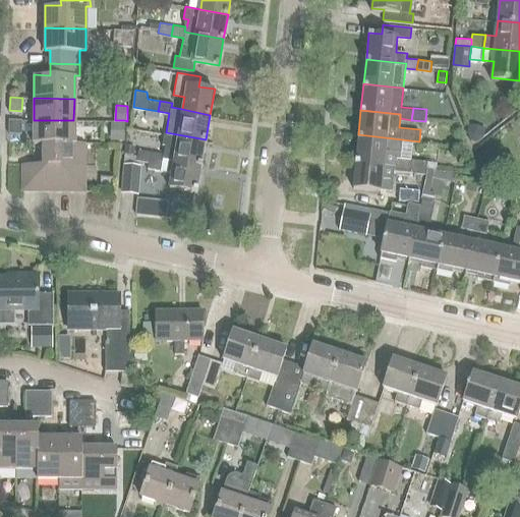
[(21,133),(21,119),(9,119),(9,132),(21,133)]
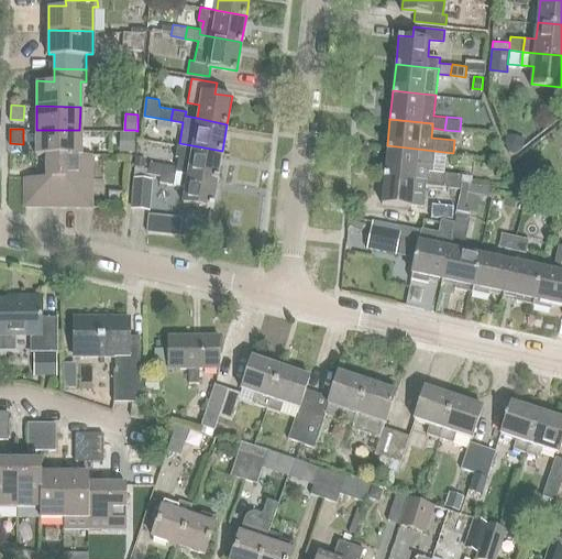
[(36,153),(45,153),(79,153),(79,130),(36,130),(36,153)]
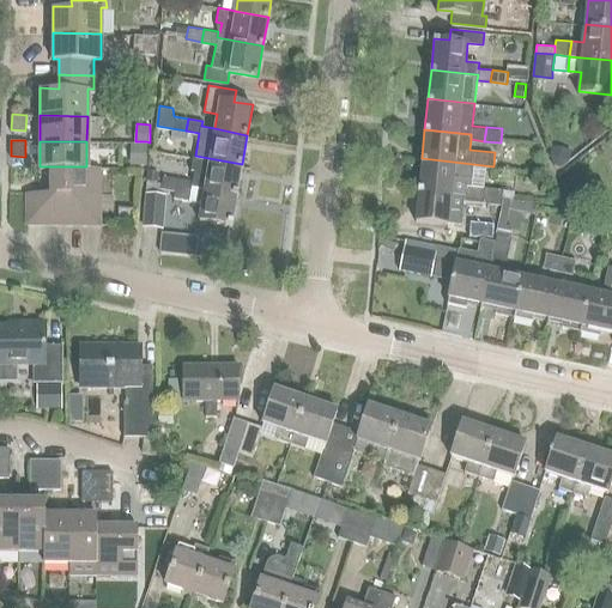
[(131,141),(129,160),(141,160),(146,160),(146,141),(135,141),(131,141)]
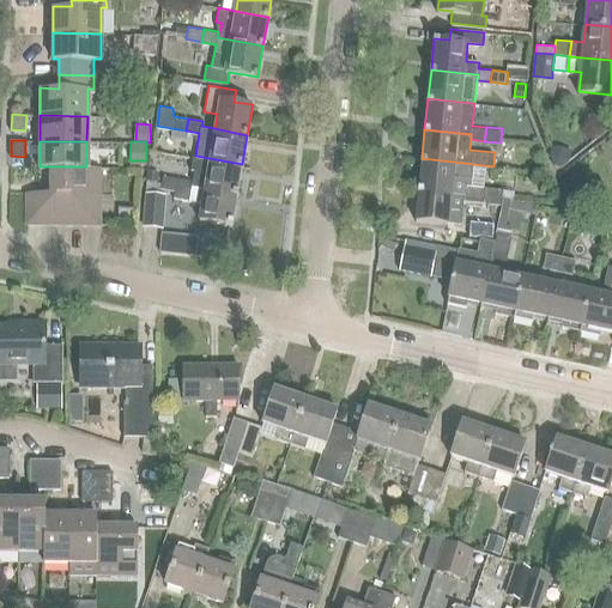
[(194,169),(192,178),(191,187),(237,195),(242,164),(195,156),(193,154),(191,168),(194,169)]
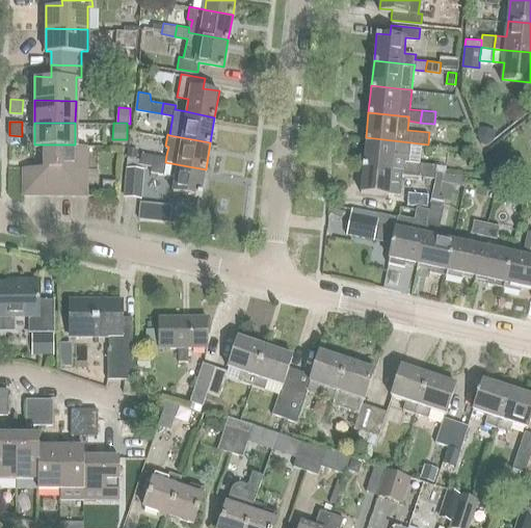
[(408,160),(410,142),(366,137),(363,163),(402,168),(401,174),(415,175),(417,161),(408,160)]
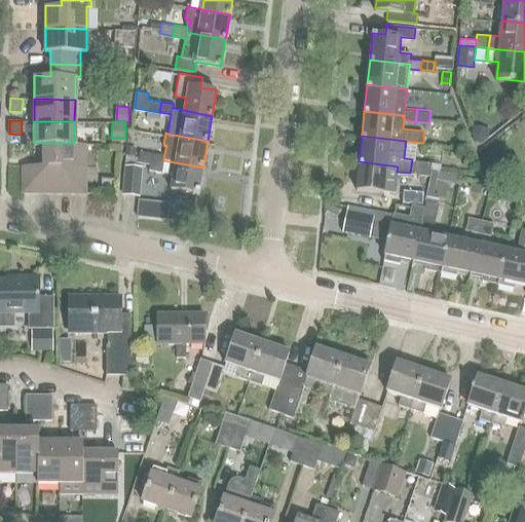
[(74,143),(42,143),(42,164),(48,164),(60,164),(71,164),(84,164),(84,143),(74,143)]
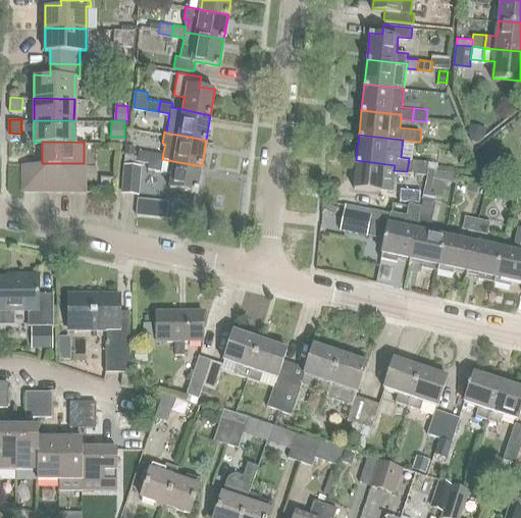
[(127,144),(125,152),(134,153),(136,145),(127,144)]
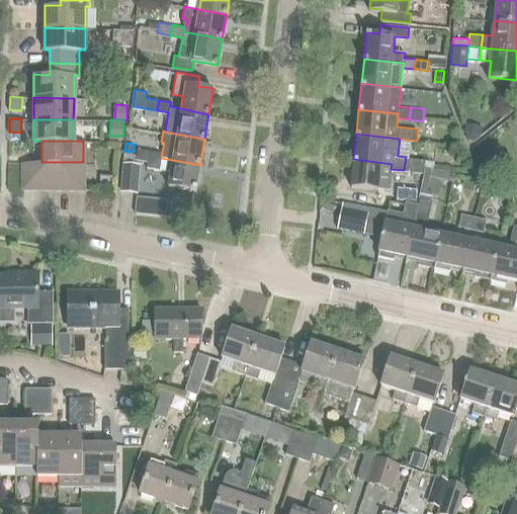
[(148,161),(149,156),(150,149),(138,147),(136,159),(147,161),(148,161)]
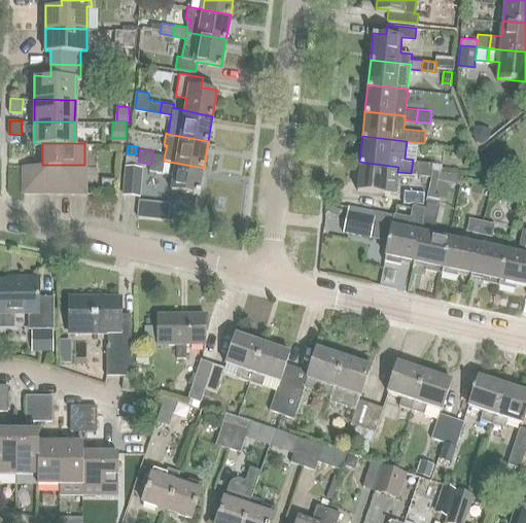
[(495,150),(483,155),(487,166),(496,163),(498,158),(495,150)]
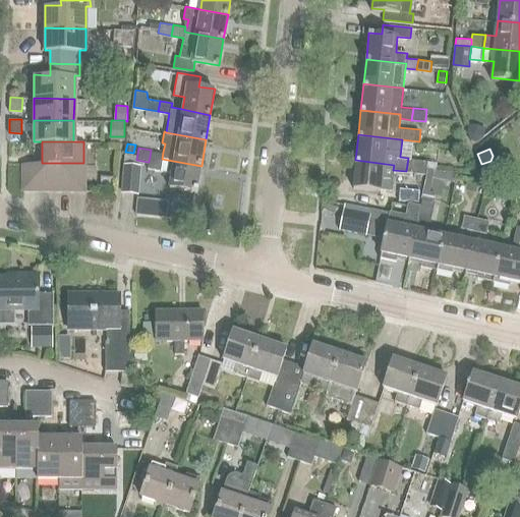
[(201,166),(162,159),(163,152),(151,150),(150,157),(149,162),(148,162),(147,167),(171,171),(169,186),(196,191),(201,166)]
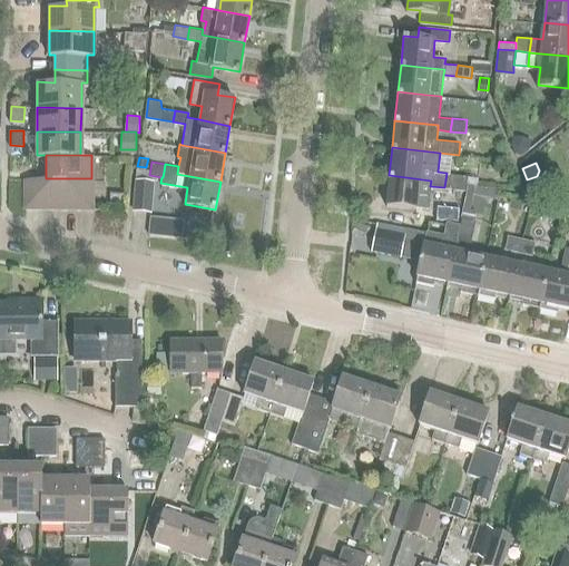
[(447,173),(444,187),(466,189),(467,175),(447,173)]
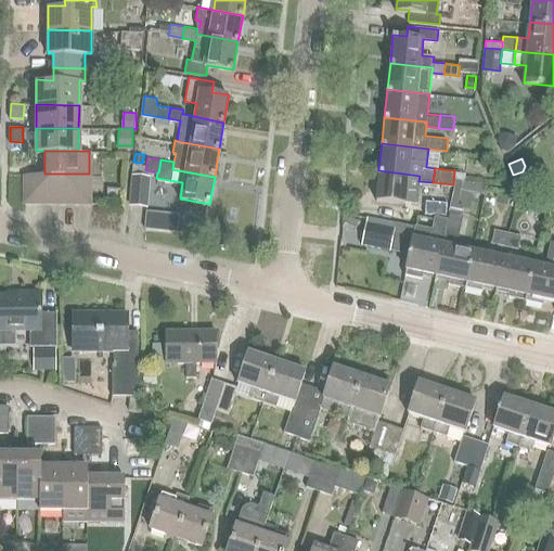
[(404,201),(416,202),(419,181),(420,176),(378,170),(375,199),(404,202),(404,201)]
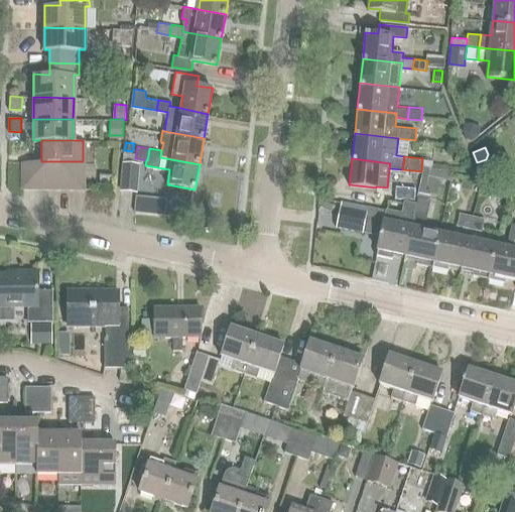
[(21,186),(35,187),(35,161),(22,160),(21,186)]
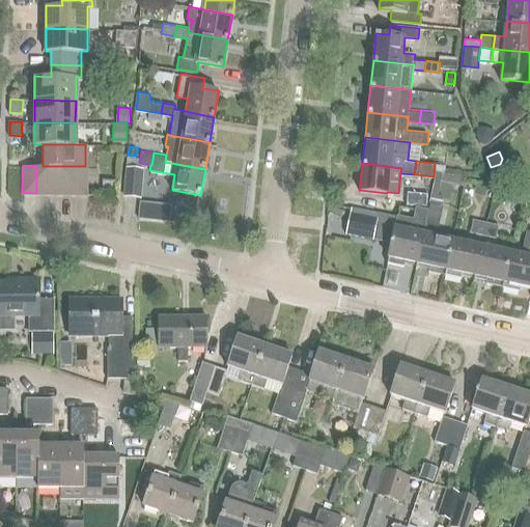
[(49,166),(43,166),(36,166),(36,193),(48,193),(49,166)]
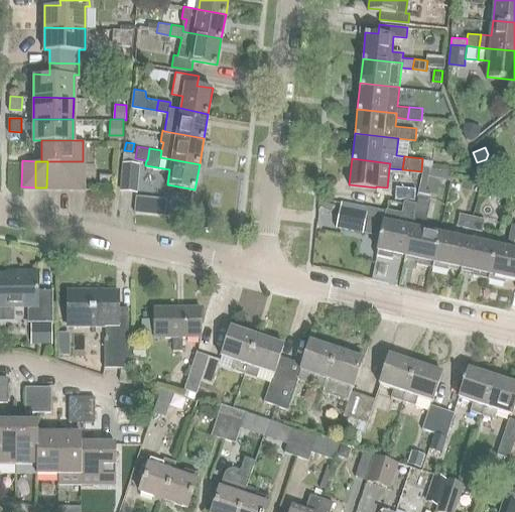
[(58,187),(58,161),(47,161),(46,187),(58,187)]
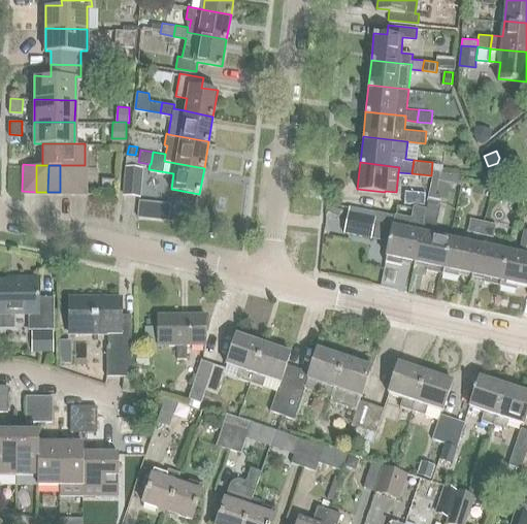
[(72,192),(71,165),(60,165),(60,192),(72,192)]
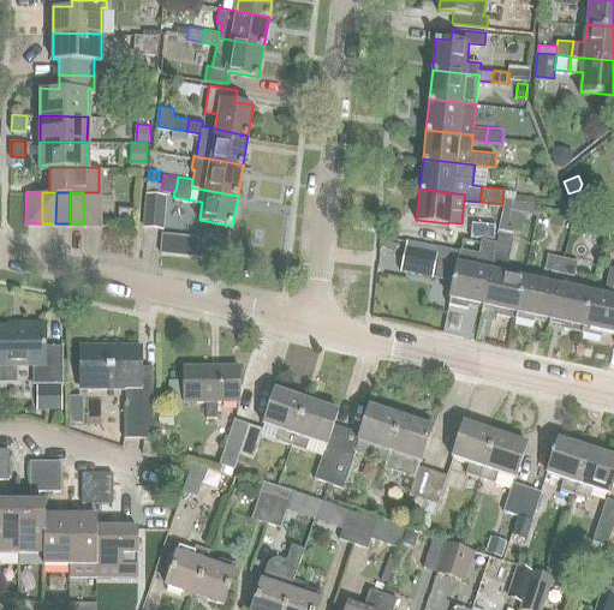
[(83,192),(84,223),(100,225),(100,192),(99,192),(83,192)]
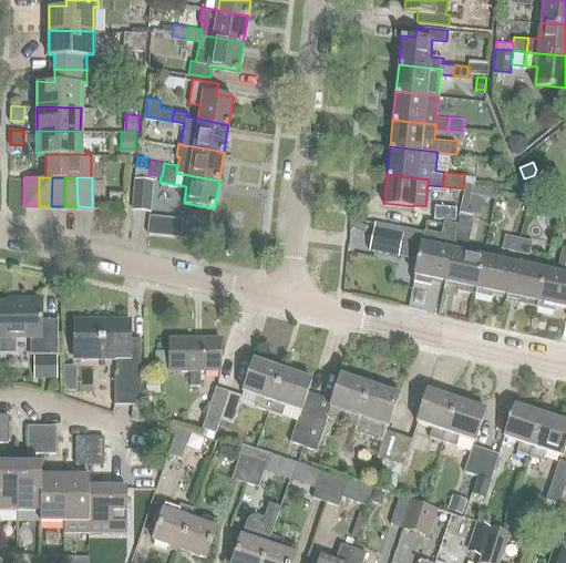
[(134,177),(132,206),(150,207),(152,178),(134,177)]
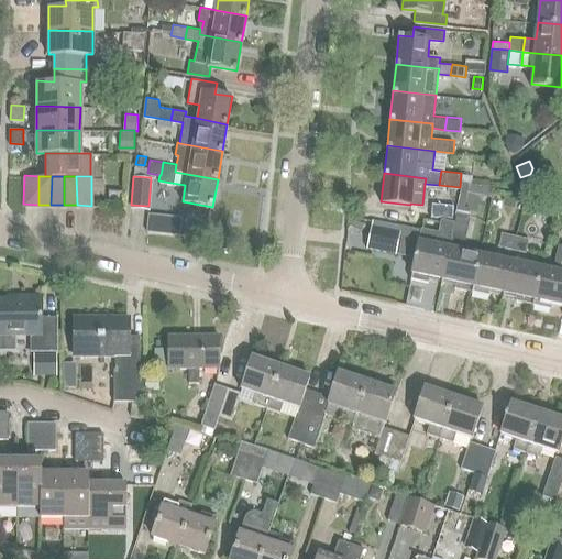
[(109,201),(122,201),(122,188),(109,188),(109,201)]
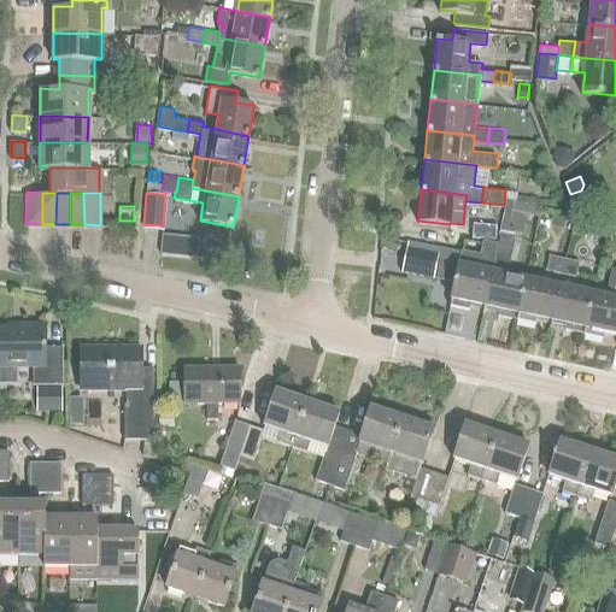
[(587,219),(575,217),(572,231),(584,234),(587,219)]
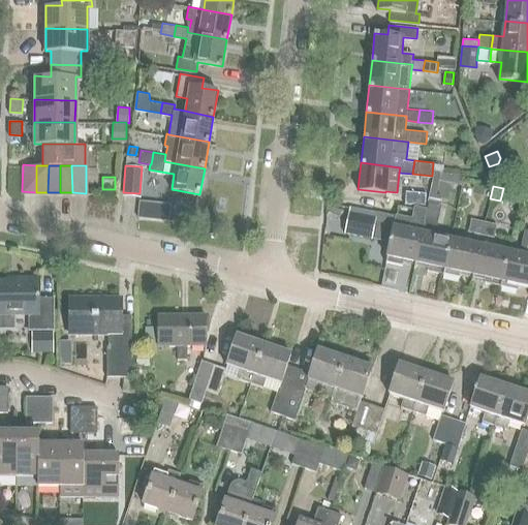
[(425,203),(425,192),(405,190),(404,202),(425,203)]
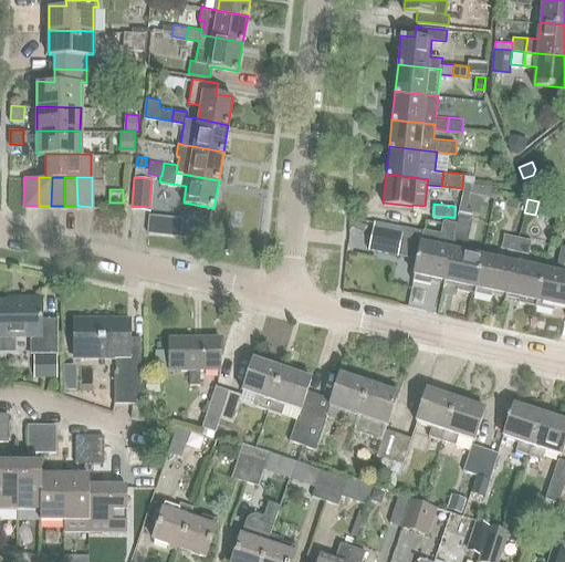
[(471,219),(474,208),(468,207),(460,205),(458,216),(471,219)]
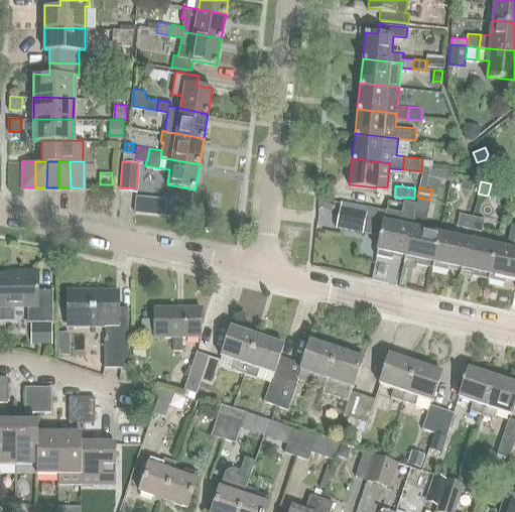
[(149,212),(150,198),(136,196),(135,210),(149,212)]
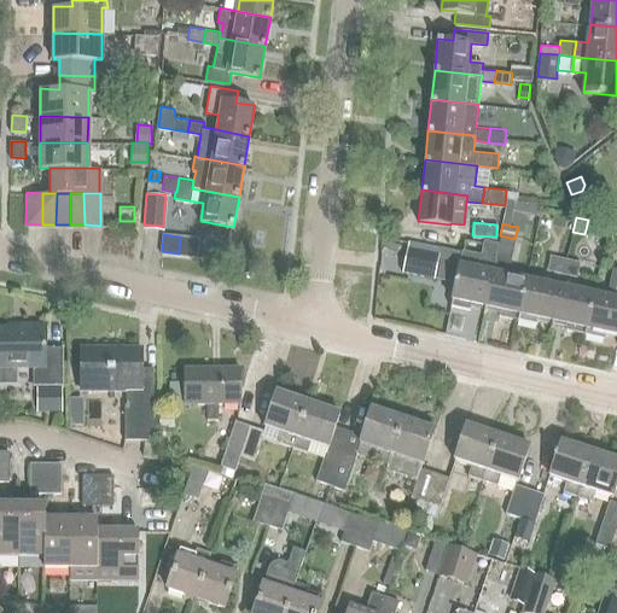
[(527,278),(508,274),(514,239),(500,235),(499,243),(493,270),(485,308),(500,311),(499,315),(518,319),(527,278)]
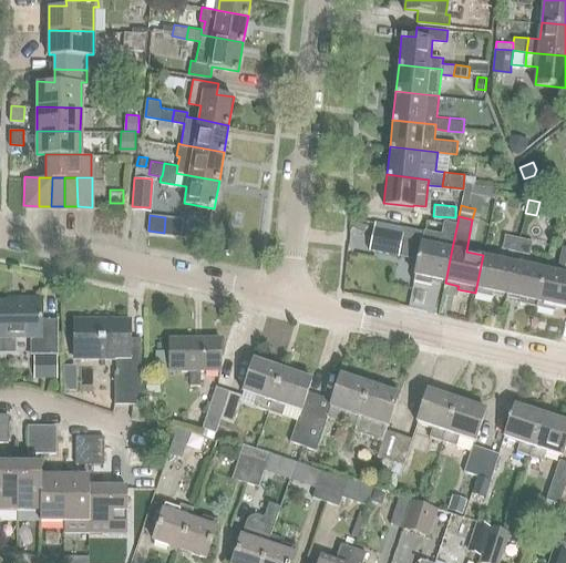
[(431,283),(432,279),(445,283),(452,248),(458,223),(444,221),(439,246),(421,242),(418,257),(413,279),(431,283)]
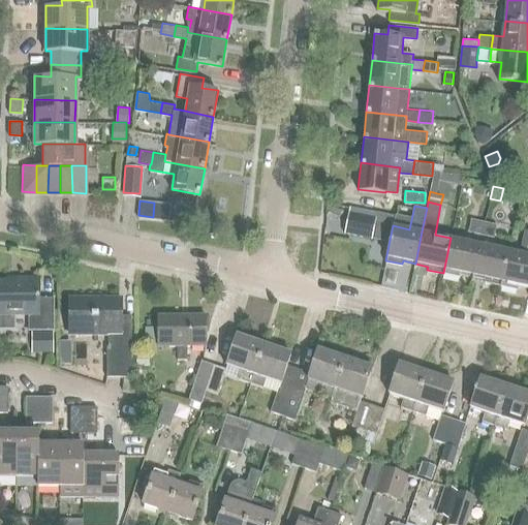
[(377,210),(376,216),(350,210),(345,230),(390,240),(393,225),(395,214),(377,210)]
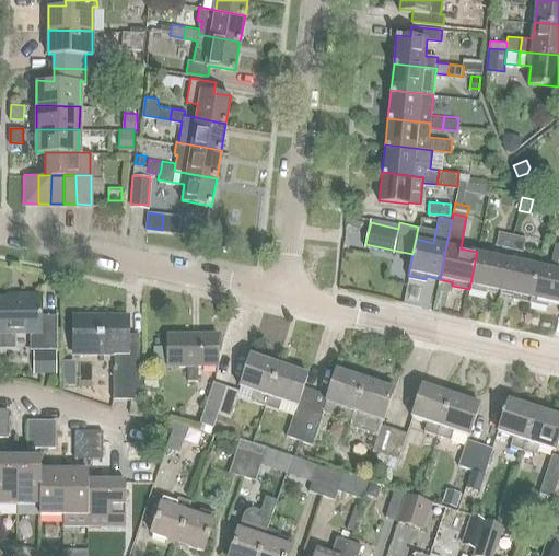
[(510,246),(512,233),(499,231),(496,244),(510,246)]
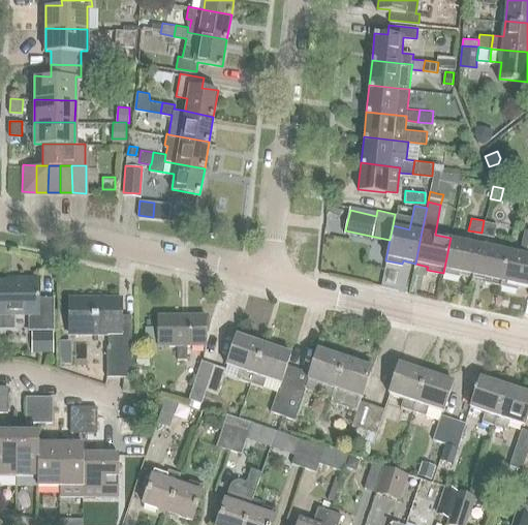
[(484,220),(482,233),(493,236),(496,223),(484,220)]
